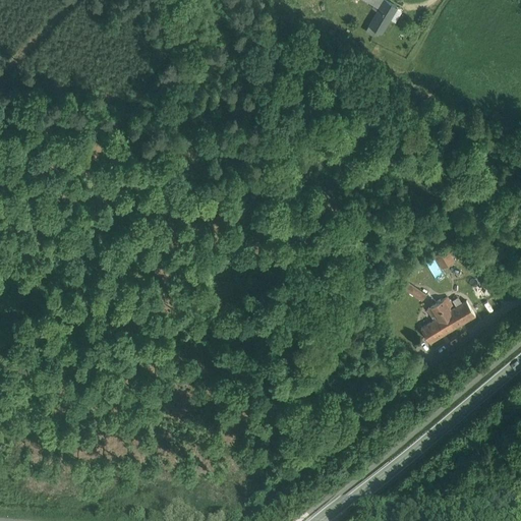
[(397,6),(386,0),(384,0),(380,8),(369,25),(380,32),(382,33),(397,6)]
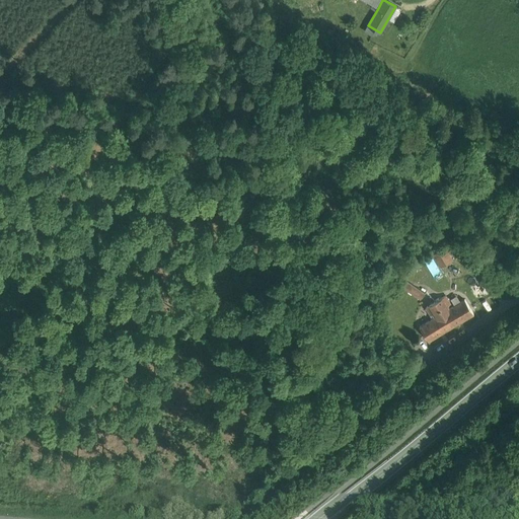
[(378,31),(368,25),(365,30),(375,36),(378,31)]
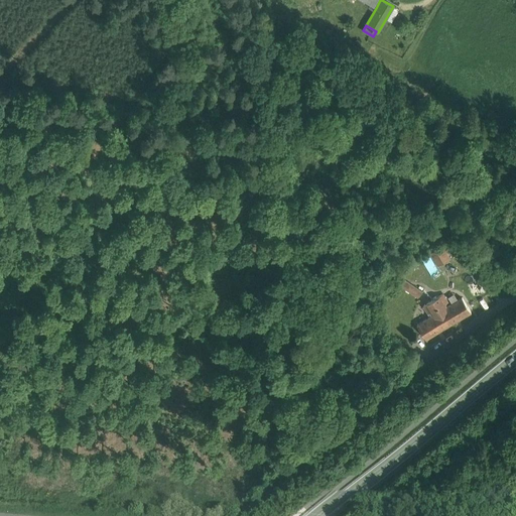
[(449,259),(442,247),(430,254),(437,266),(449,259)]
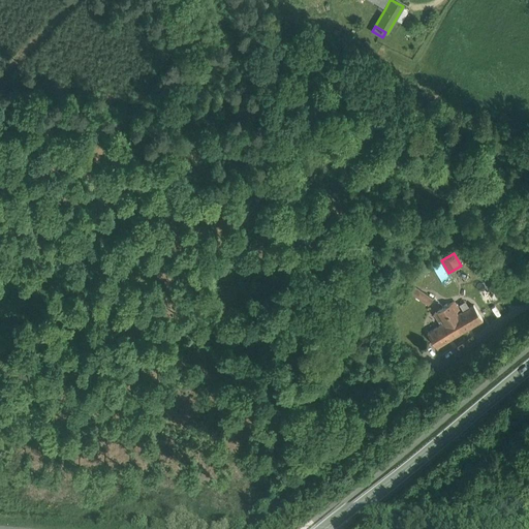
[(413,288),(409,292),(429,306),(432,301),(413,288)]
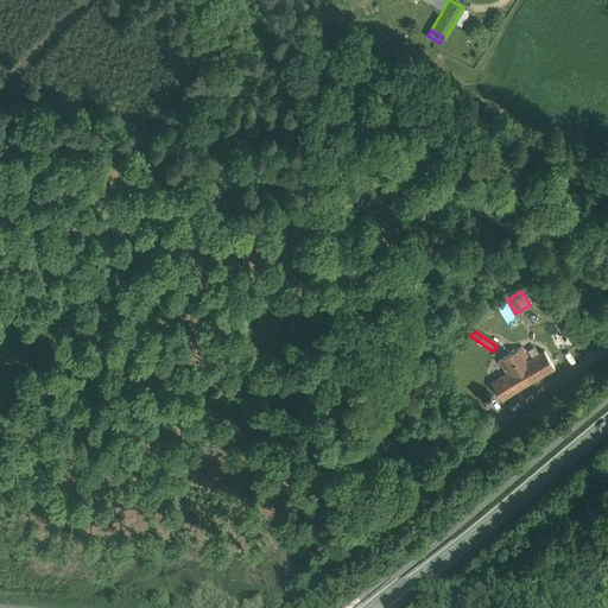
[(523,348),(499,363),(505,373),(506,372),(508,375),(526,363),(525,361),(526,360),(529,358),(523,348)]
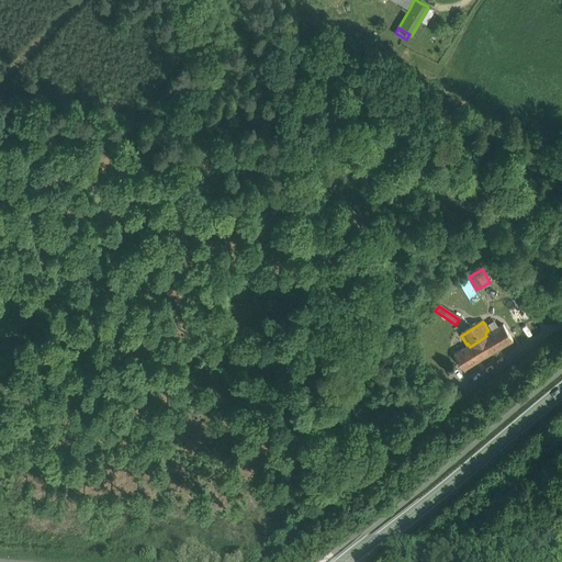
[(486,336),(470,347),(454,357),(464,372),(513,343),(503,326),(486,336)]
